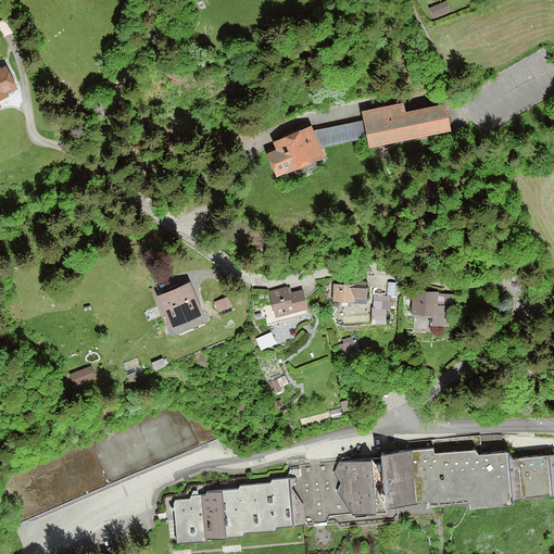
[(0,108),(19,98),(0,65),(0,108)]
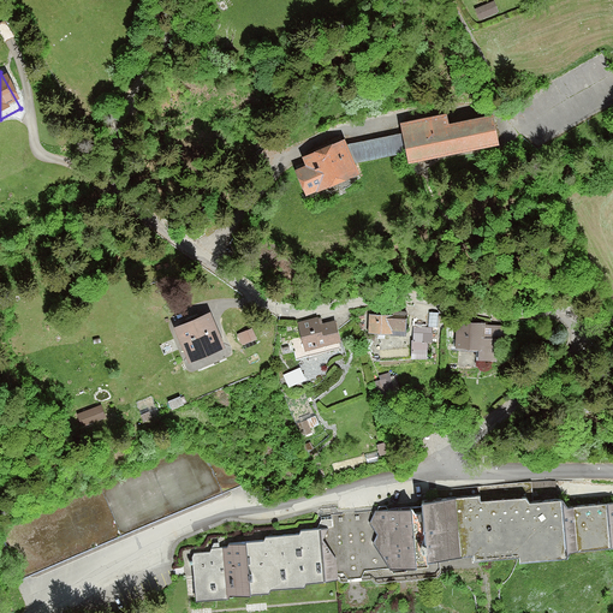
[(445,113),(398,124),(408,165),(498,144),(492,117),(447,125),(445,113)]
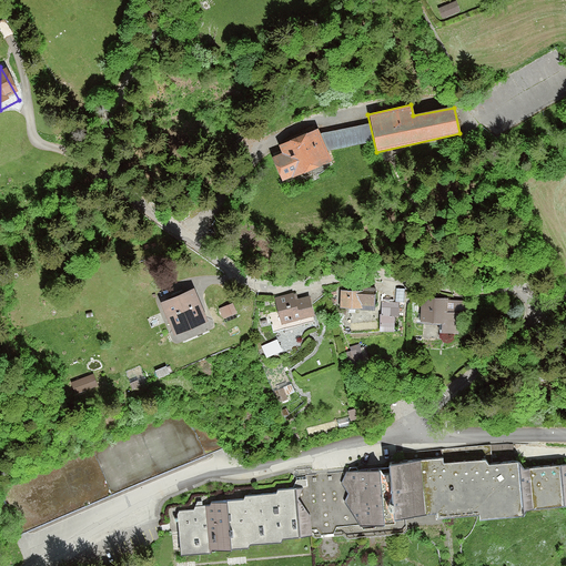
[(331,161),(315,129),(269,150),(283,183),(331,161)]
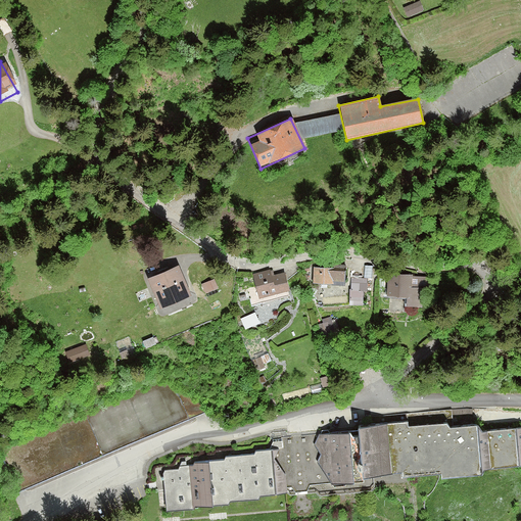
[(147,278),(162,312),(195,298),(180,264),(147,278)]
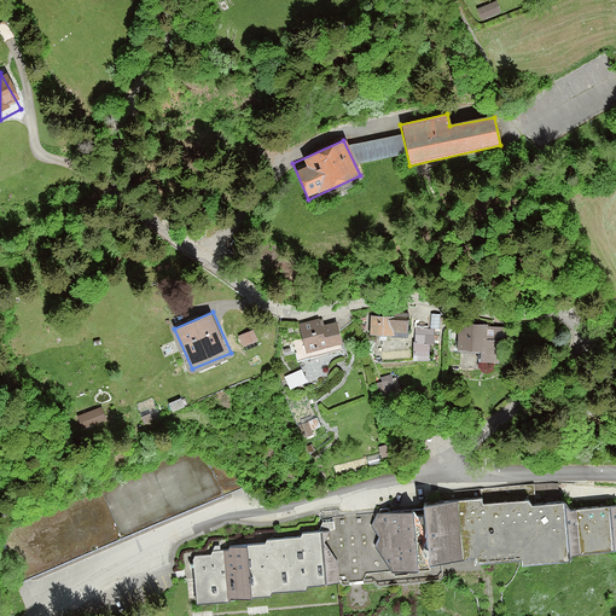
[(297,324),(307,356),(342,347),(332,314),(297,324)]
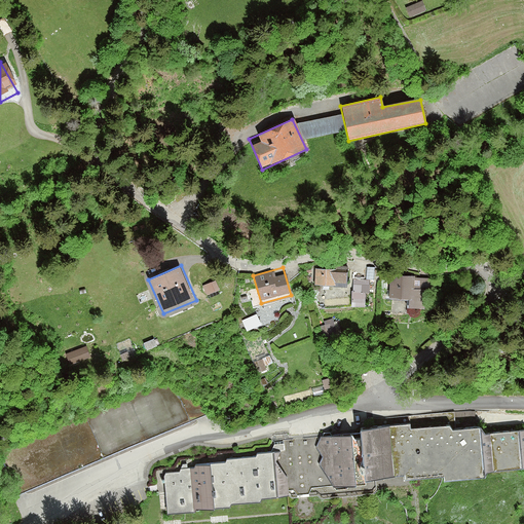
[(347,268),(315,267),(314,287),(346,288),(347,268)]
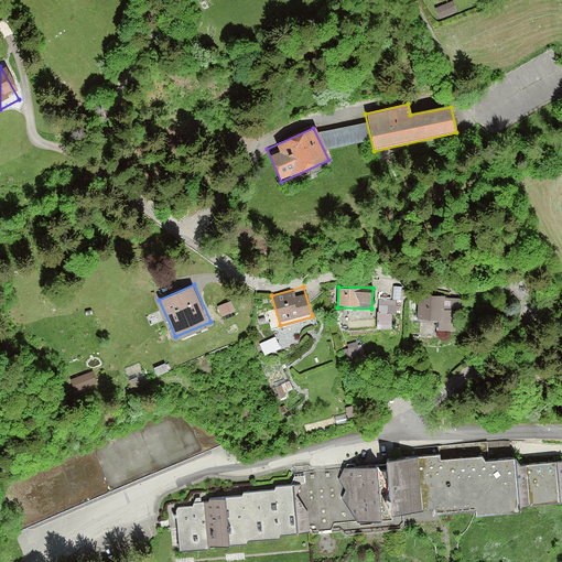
[(377,287),(376,331),(396,331),(396,287),(377,287)]
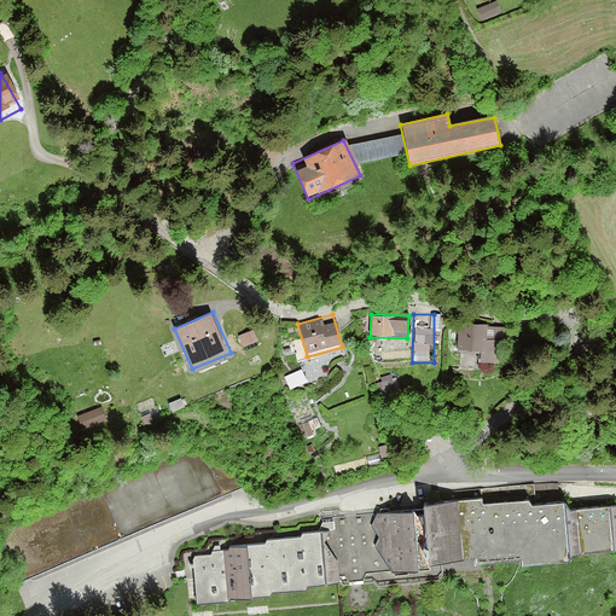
[(486,326),(458,326),(457,353),(481,354),(480,368),(500,368),(500,341),(486,341),(486,326)]
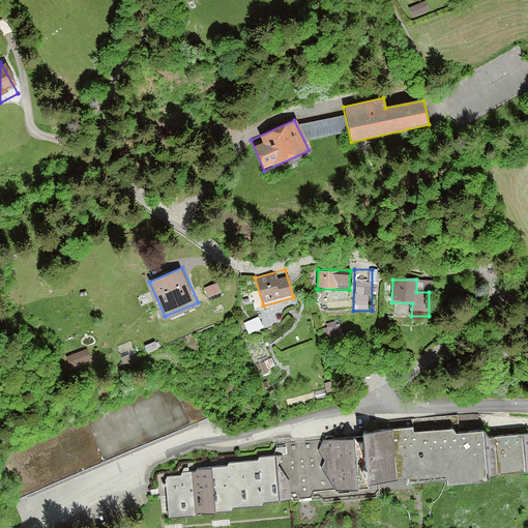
[(204,286),(208,298),(222,293),(217,282),(204,286)]
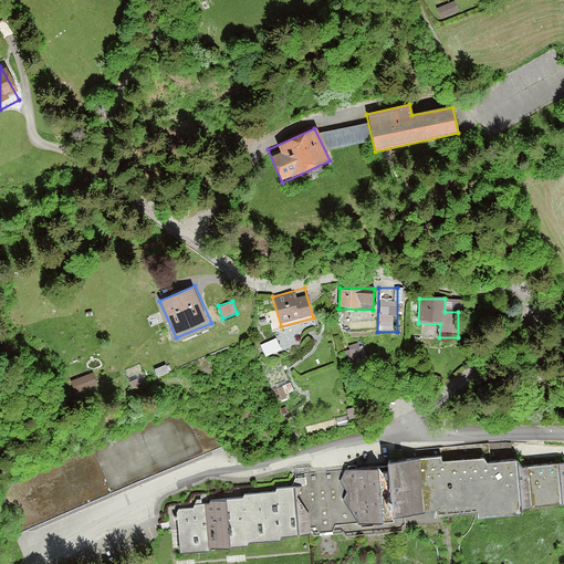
[(296,487),(301,534),(404,517),(444,514),(529,511),(563,502),(563,461),(525,468),(440,459),(392,463),(295,474),(296,487)]
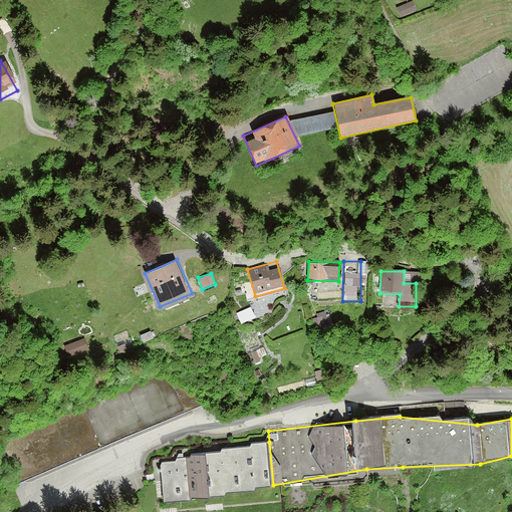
[(273,485),(269,442),(160,459),(165,502),(273,485)]
